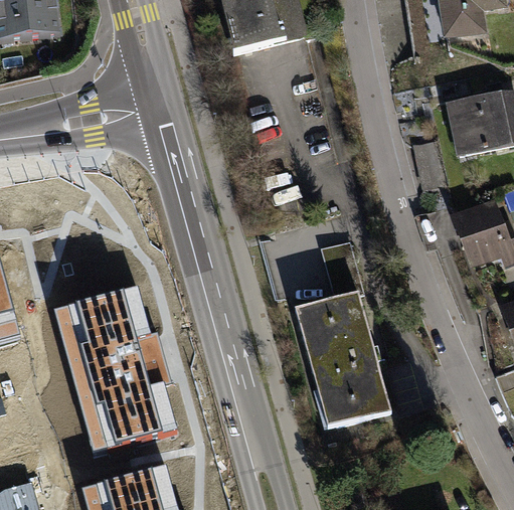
[(0,0),(0,41),(61,35),(57,0),(0,0)]
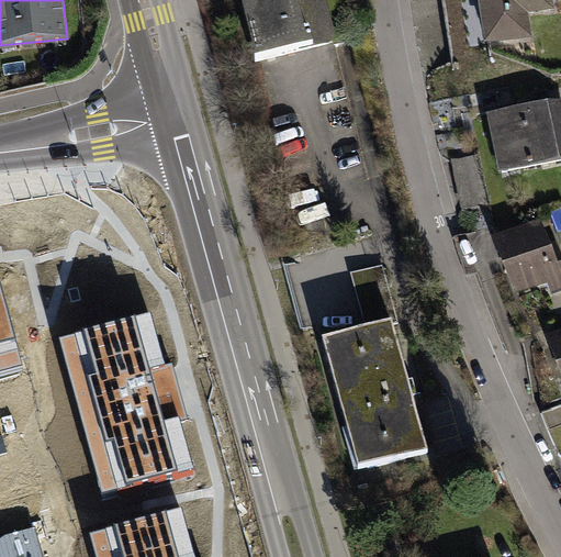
[(243,0),(258,59),(337,40),(326,0),(243,0)]
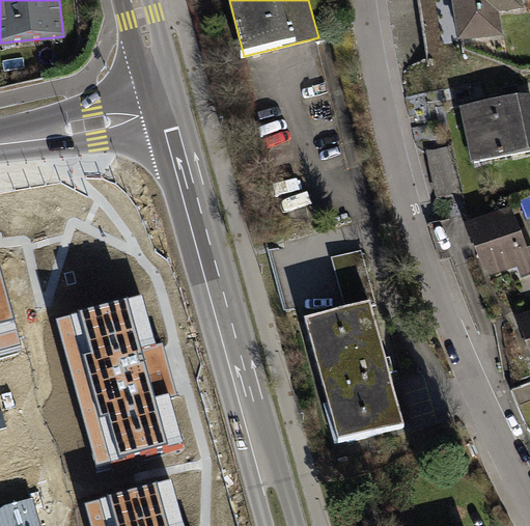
[(457,0),(464,37),(490,33),(485,12),(525,6),(524,0),(457,0)]
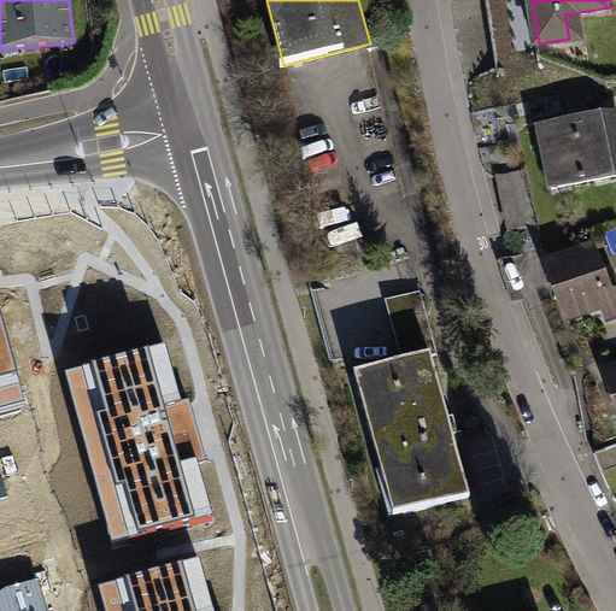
[(603,110),(540,122),(552,182),(615,168),(615,112),(604,116),(603,110)]
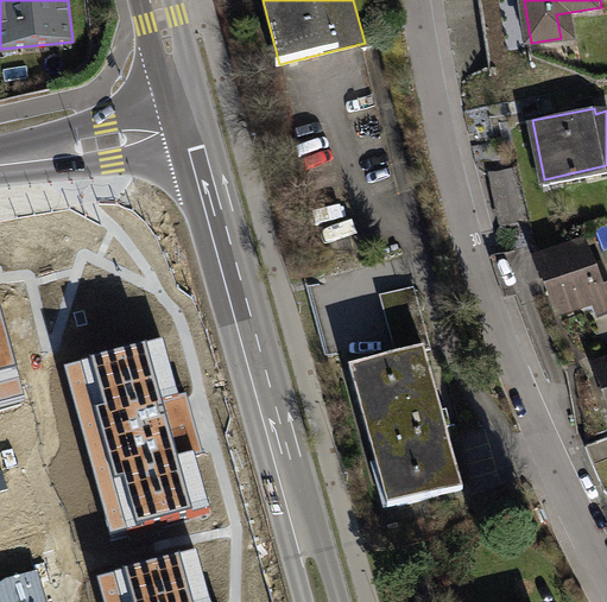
[(586,238),(536,254),(556,310),(606,291),(606,273),(604,265),(596,267),(586,238)]
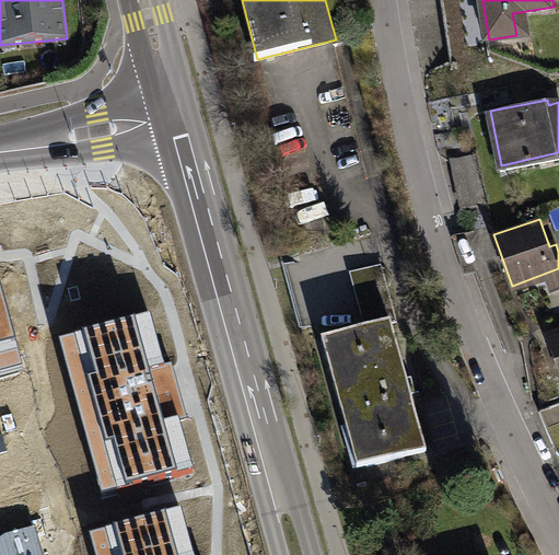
[(365,324),(313,337),(346,463),(419,444),(372,263),(351,268),(365,324)]
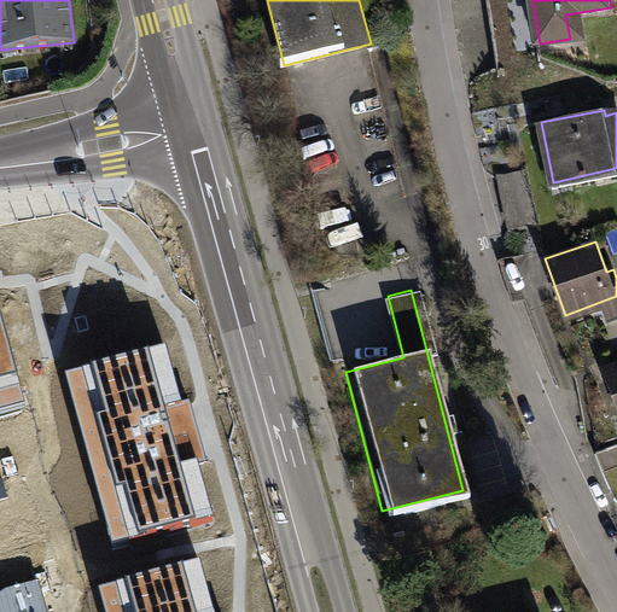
[(0,320),(0,377),(16,373),(0,320)]
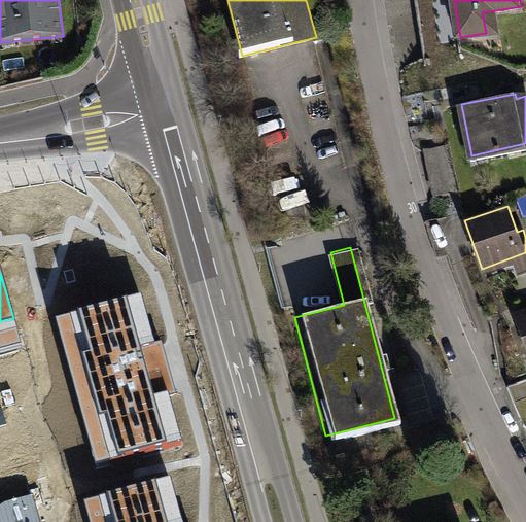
[(127,297),(56,316),(95,461),(167,442),(127,297)]
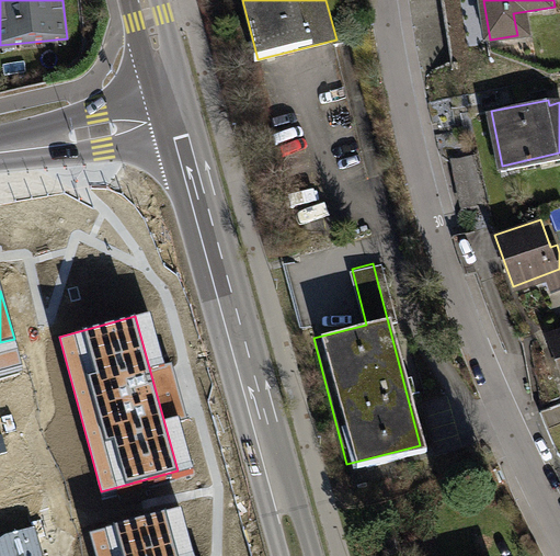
[(559,329),(549,333),(559,364),(559,329)]
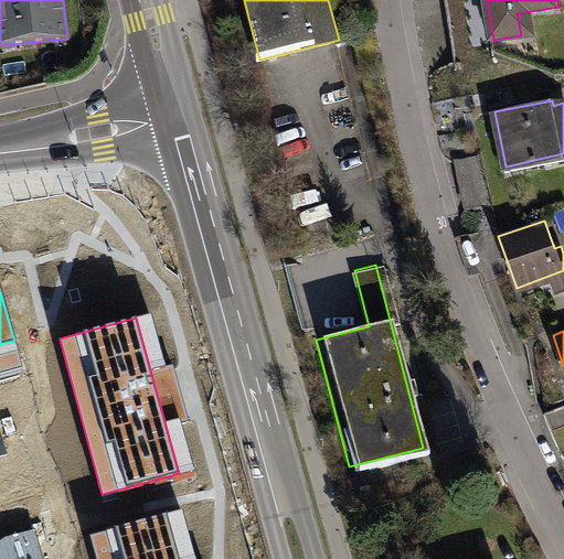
[(179,558),(167,513),(89,534),(96,558),(179,558)]
